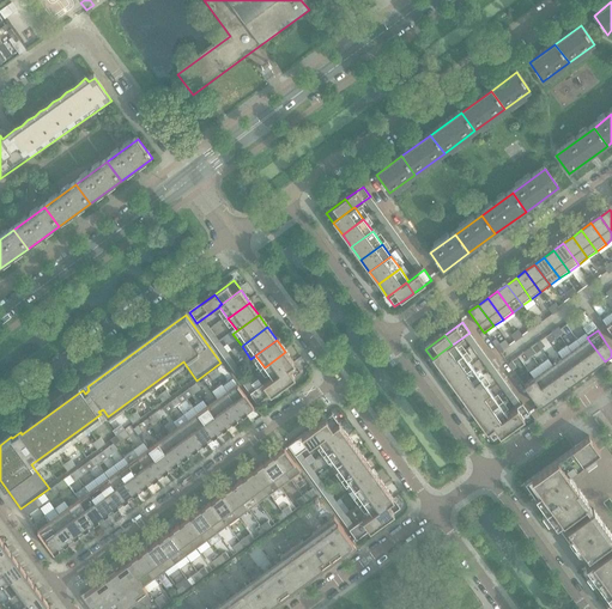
[(605,361),(589,341),(581,347),(597,369),(605,361)]
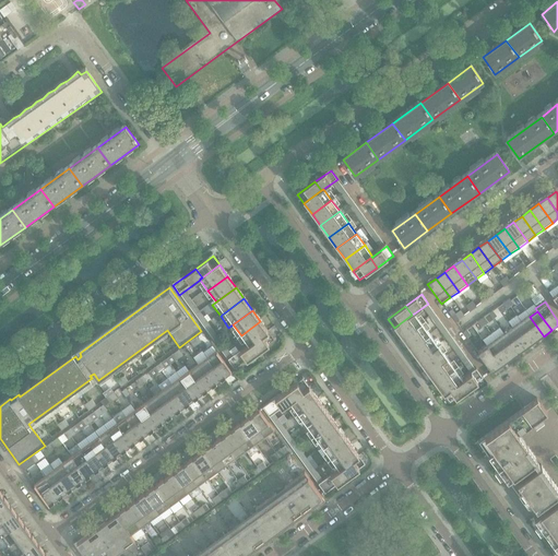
[(403,339),(422,324),(414,314),(412,315),(394,328),(403,339)]
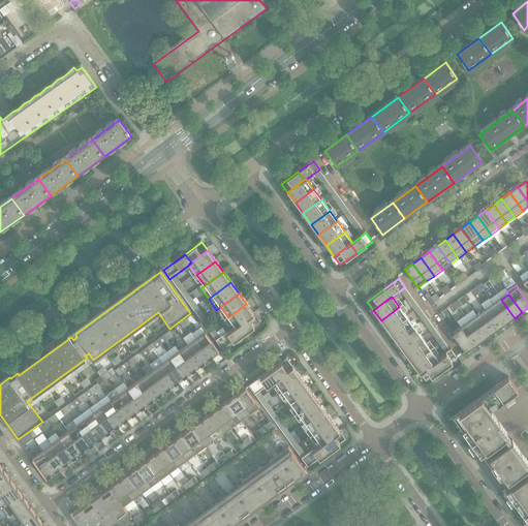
[(515,318),(501,300),(493,306),(506,325),(515,318)]
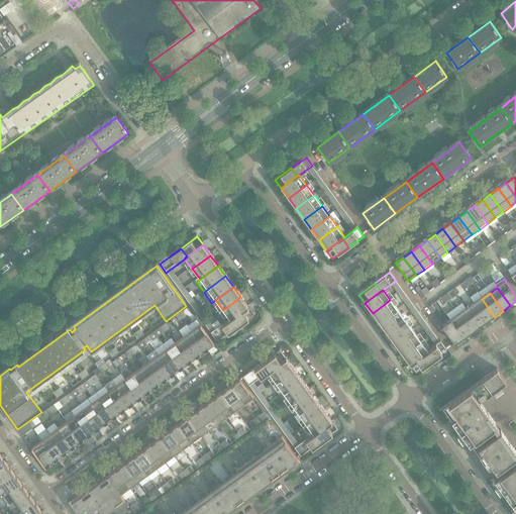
[(230,320),(232,319),(248,307),(240,297),(223,310),(230,320)]
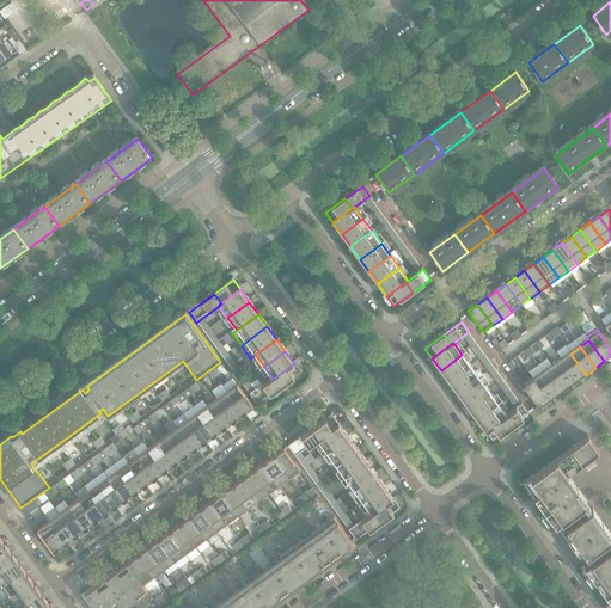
[(586,375),(570,354),(561,361),(576,381),(586,375)]
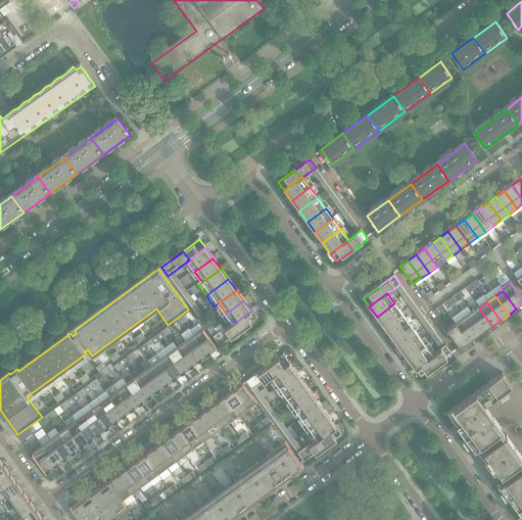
[(384,327),(402,314),(394,303),(377,317),(384,327)]
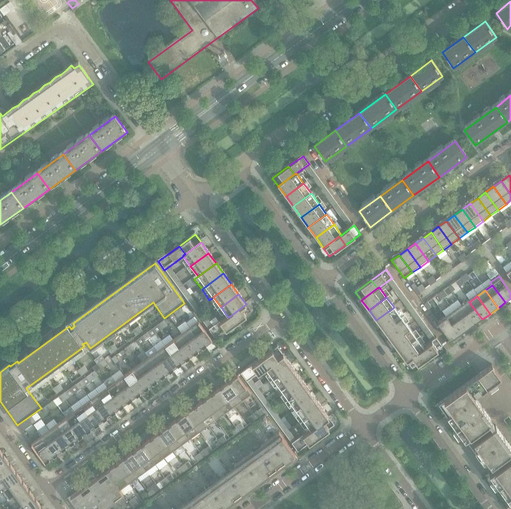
[(482,319),(469,302),(461,307),(474,325),(482,319)]
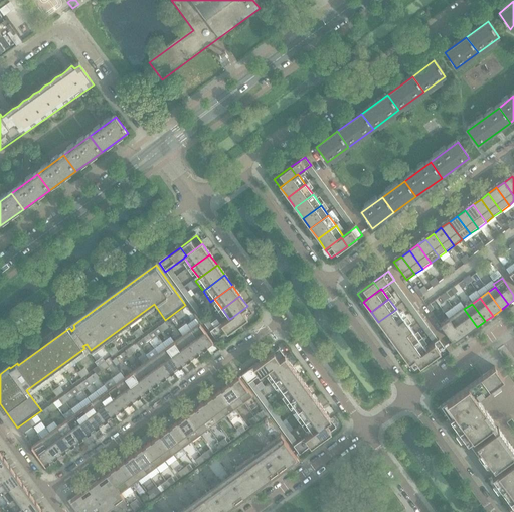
[(237,326),(253,315),(247,306),(231,318),(237,326)]
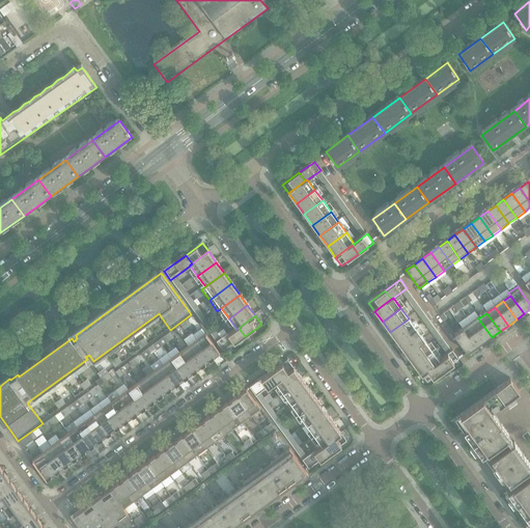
[(398,343),(417,330),(409,318),(390,332),(398,343)]
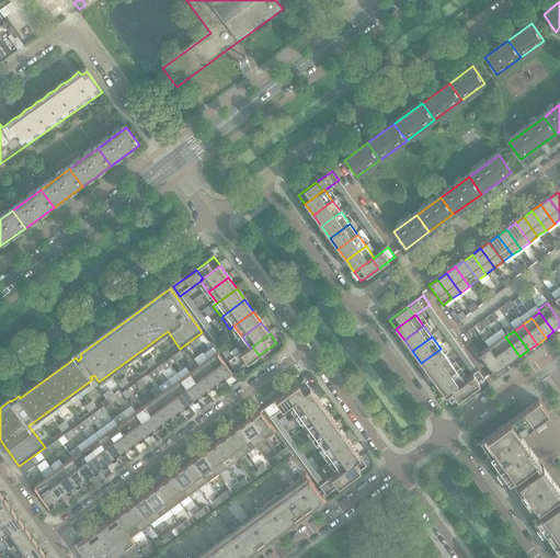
[(520,356),(505,337),(498,343),(511,363),(520,356)]
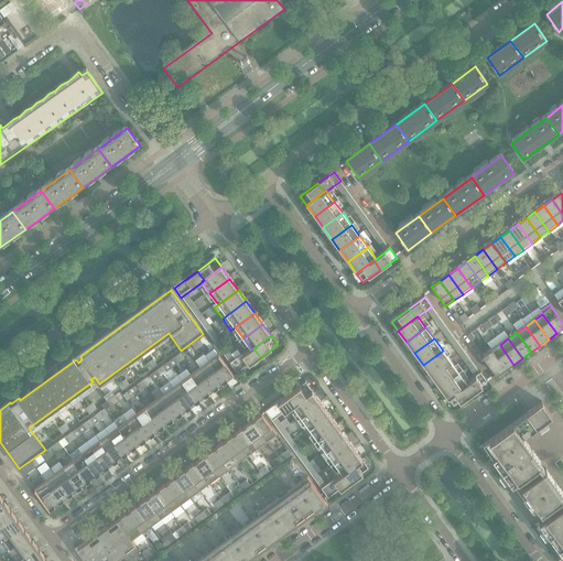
[(513,365),(500,345),(491,352),(506,370),(513,365)]
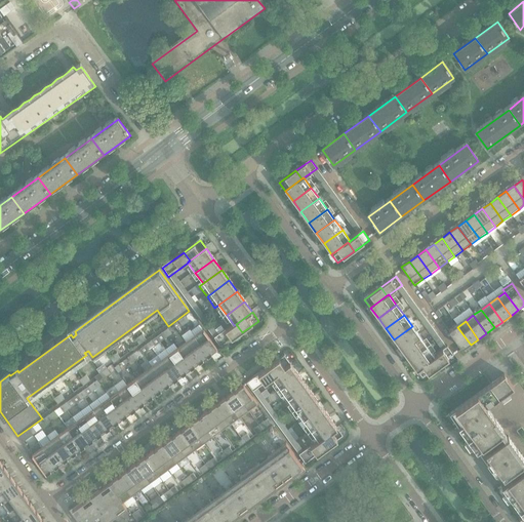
[(220,349),(242,332),(236,324),(234,325),(214,339),(220,349)]
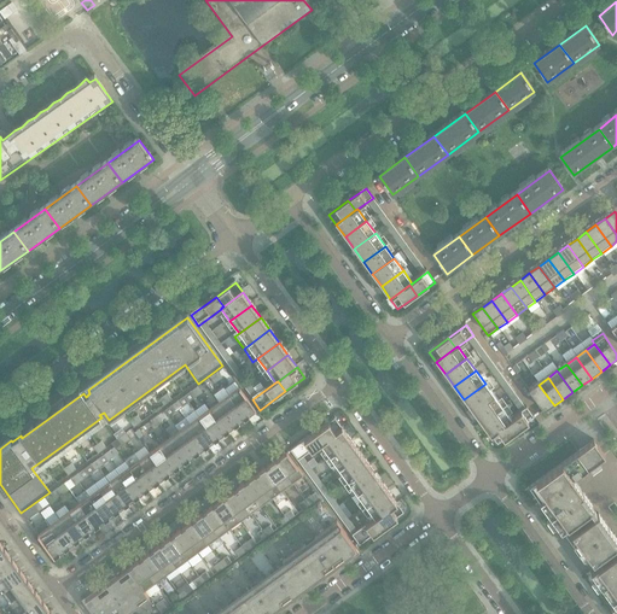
[(472,411),(494,396),(485,384),(464,399),(472,411)]
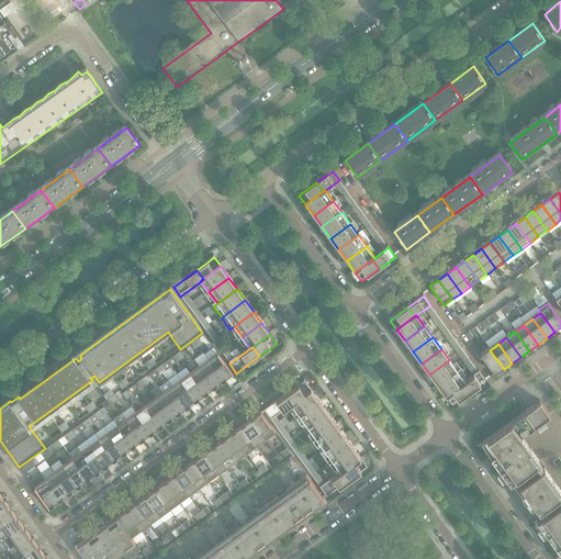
[(504,369),(490,350),(481,356),(495,376),(504,369)]
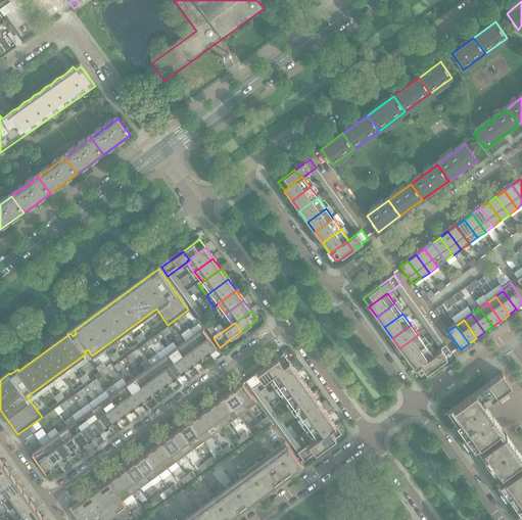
[(217,349),(203,330),(194,337),(208,356),(217,349)]
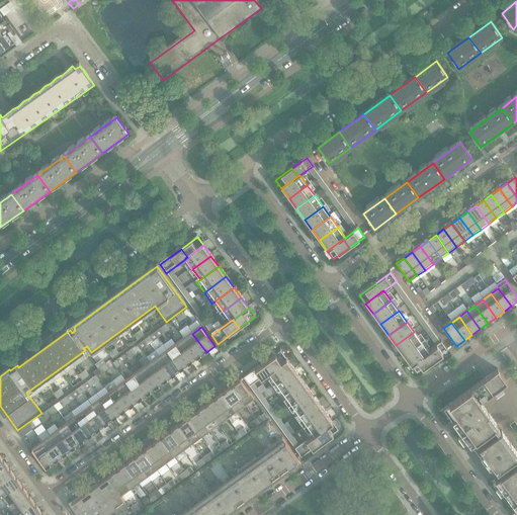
[(404,355),(422,342),(414,332),(396,345),(404,355)]
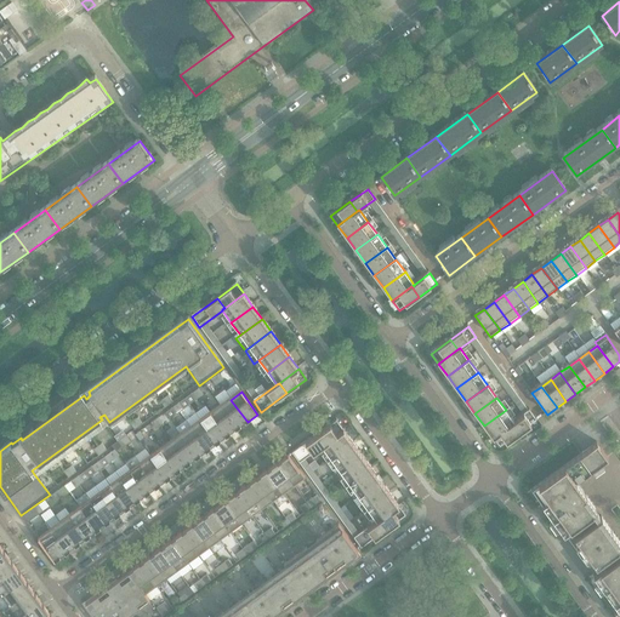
[(248,422),(231,400),(221,407),(237,429),(248,422)]
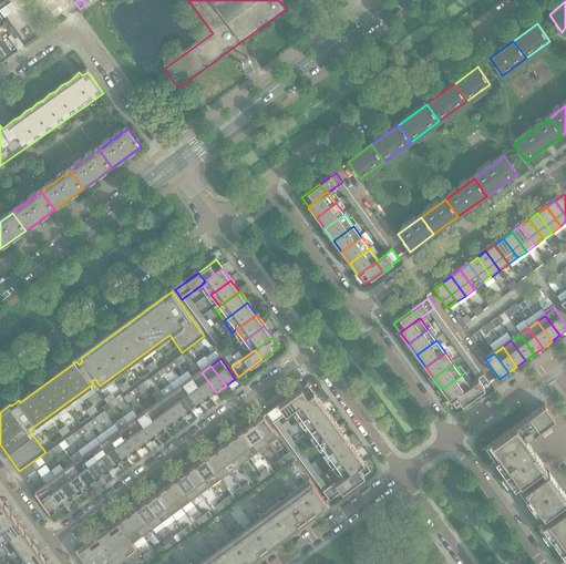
[(216,392),(202,372),(193,379),(207,399),(216,392)]
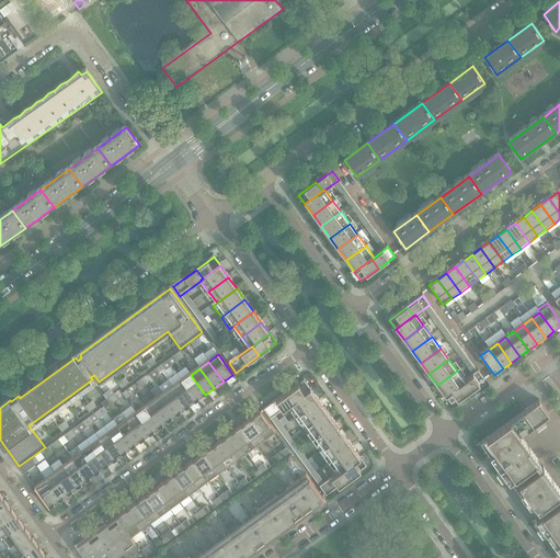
[(463,384),(465,383),(465,382),(457,371),(437,385),(445,397),(463,384)]
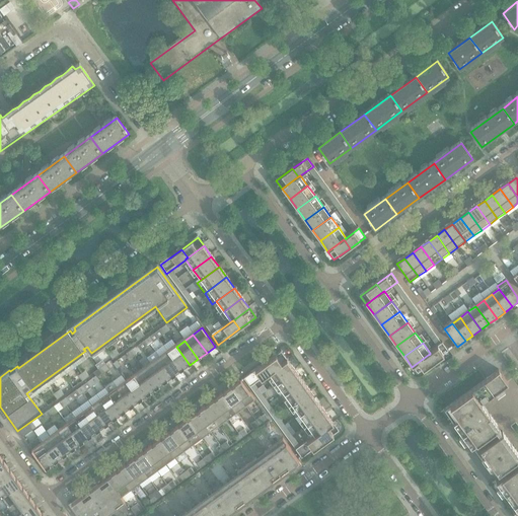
[(434,364),(449,353),(443,344),(430,353),(430,354),(428,355),(434,364)]
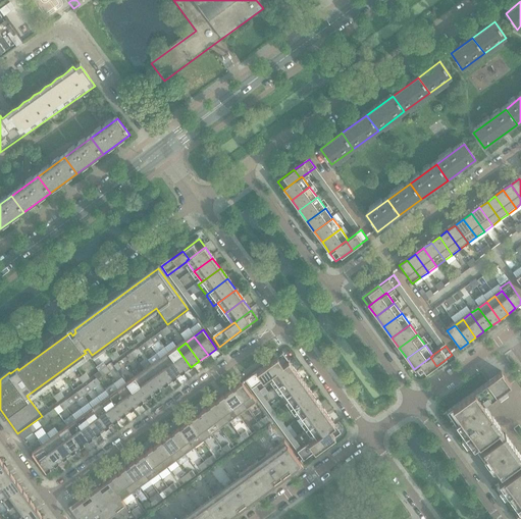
[(191,367),(177,349),(168,355),(183,373),(191,367)]
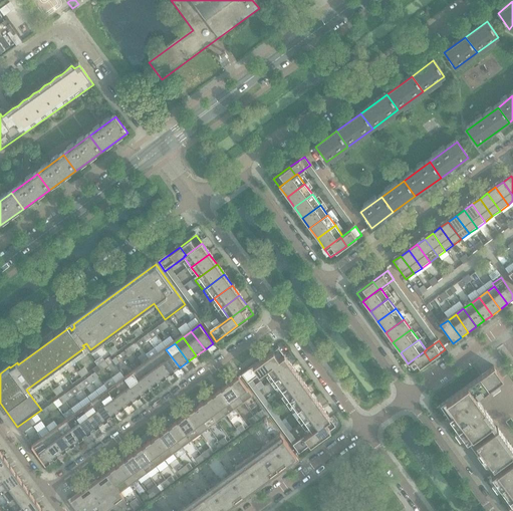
[(166,349),(163,344),(155,350),(158,355),(172,373),(180,367),(166,349)]
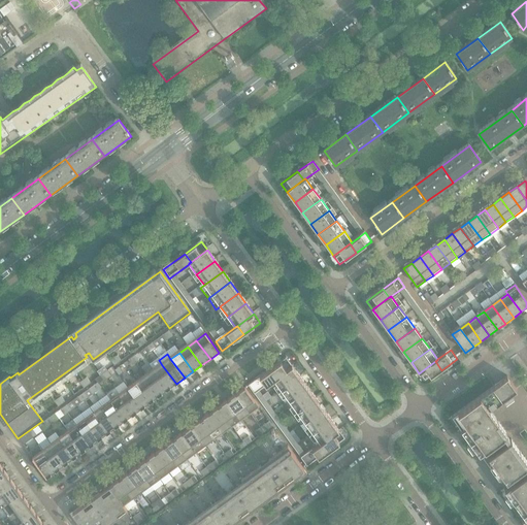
[(122,363),(118,357),(111,362),(114,368),(122,363)]
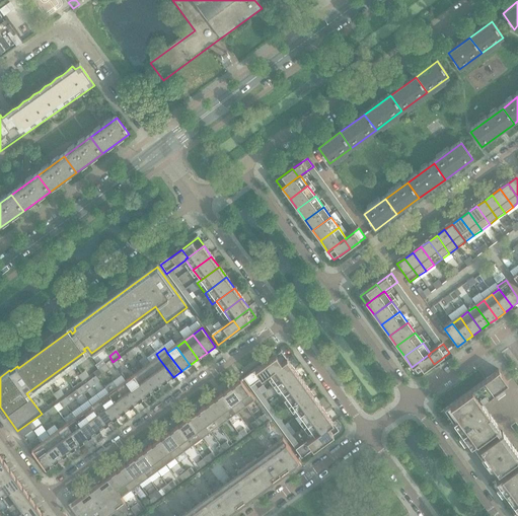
[(272,372),(288,361),(282,353),(266,364),(272,372)]
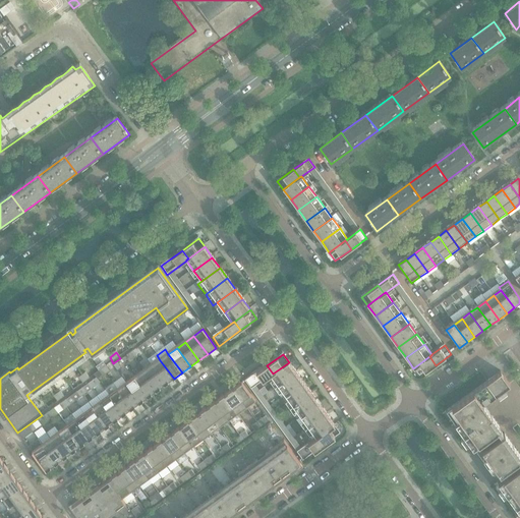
[(419,377),(436,365),(429,356),(413,368),(419,377)]
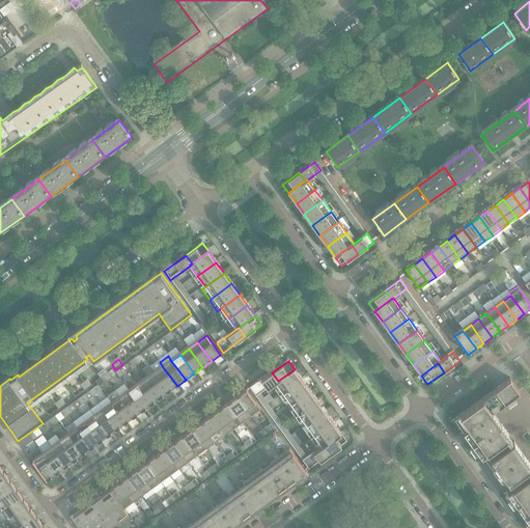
[(177,386),(163,367),(155,373),(168,392),(177,386)]
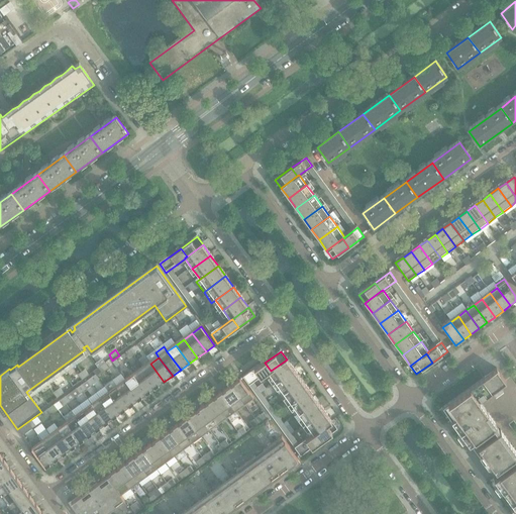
[(276,383),(294,370),(287,360),(271,371),(269,373),(269,374),(276,383)]
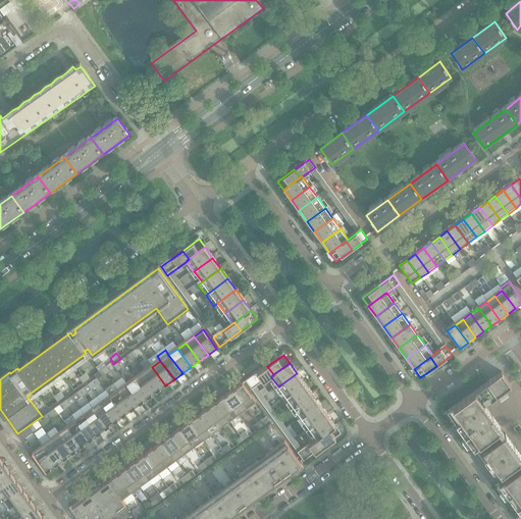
[(252,392),(271,377),(271,376),(273,374),(267,366),(246,382),(252,392)]
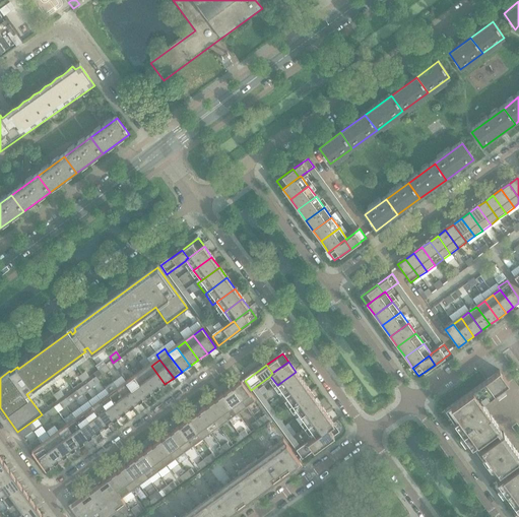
[(165,384),(151,366),(143,372),(156,390),(165,384)]
